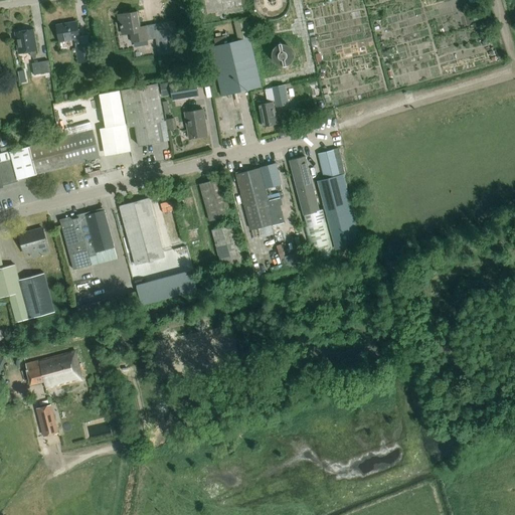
[(254,2),(254,3),(254,4),(254,5),(254,6),(254,7),(255,7),(255,8),(255,9),(255,10),(256,10),(256,11),(258,12),(258,13),(259,13),(259,14),(260,15),(261,16),(262,16),(262,17),(263,17),(263,18),(264,18),(265,18),(265,19),(266,19),(267,19),(268,20),(269,20),(270,20),(271,20),(272,20),(273,20),(274,20),(275,20),(276,20),(277,20),(278,20),(278,19),(279,19),(280,19),(281,18),(282,18),(283,17),(284,16),(285,16),(285,15),(286,15),(286,14),(287,13),(288,12),(288,11),(289,11),(289,10),(289,9),(290,8),(290,7),(290,6),(290,5),(291,4),(291,3),(291,2),(291,1),(291,0),(290,0),(254,0),(254,1),(254,2)]
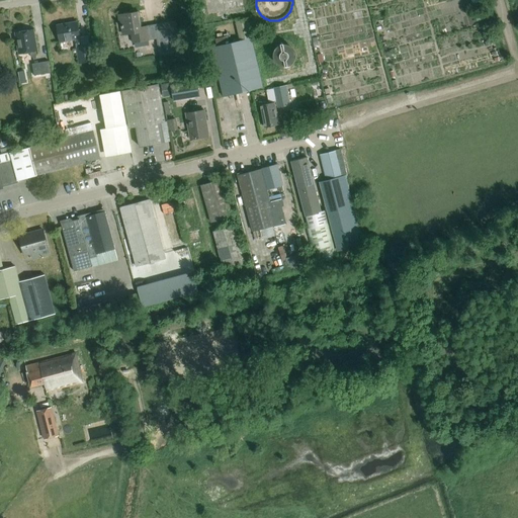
[(161,56),(180,52),(176,22),(141,27),(138,12),(118,15),(119,21),(121,20),(123,34),(132,33),(134,42),(158,38),(161,56)]
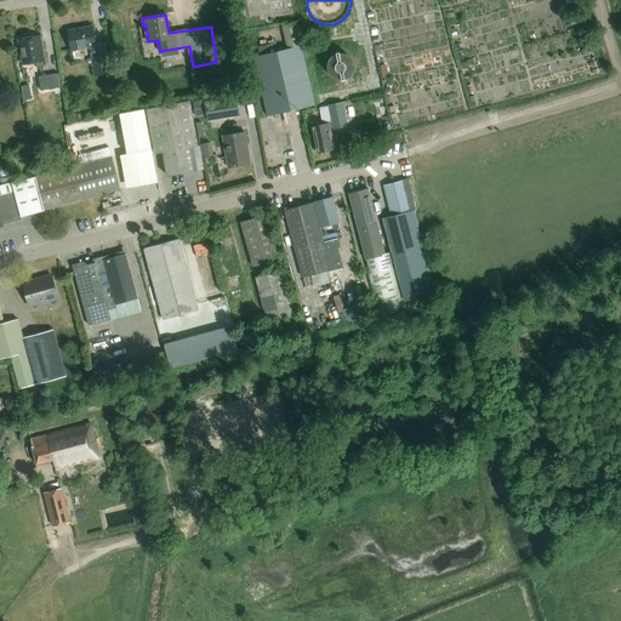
[(98,56),(97,46),(93,26),(69,30),(72,51),(90,47),(95,77),(112,74),(109,53),(98,56)]
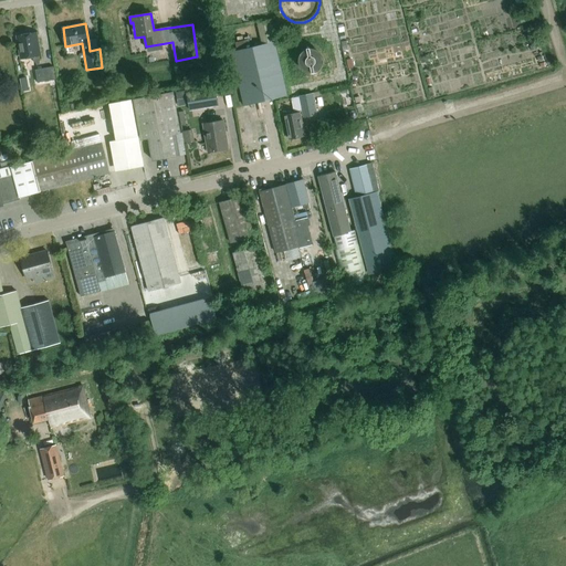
[(34,63),(41,62),(35,32),(18,35),(22,59),(33,58),(34,63)]
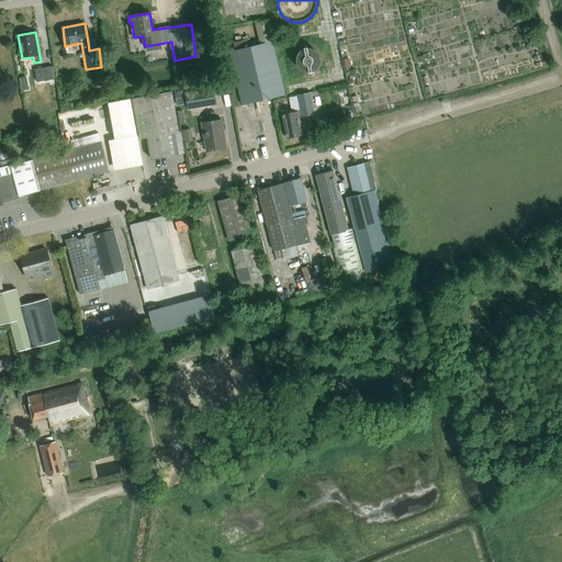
[(243,105),(285,96),(273,42),(231,52),(243,105)]
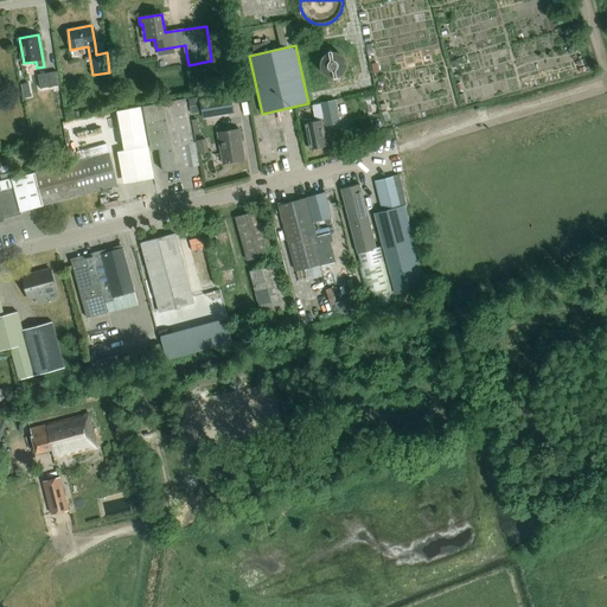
[(320,64),(320,65),(320,66),(320,68),(321,68),(321,69),(321,70),(321,71),(323,71),(323,72),(324,74),(324,75),(325,75),(326,76),(327,76),(327,77),(328,77),(330,77),(330,78),(331,78),(332,78),(333,78),(334,78),(336,78),(337,78),(338,78),(338,77),(339,77),(340,77),(342,76),(343,76),(343,75),(344,75),(344,74),(345,72),(345,71),(346,71),(346,70),(346,69),(347,69),(347,68),(347,66),(347,65),(347,64),(347,63),(347,62),(346,62),(346,61),(346,59),(345,58),(345,57),(344,57),(344,56),(343,56),(343,55),(342,55),(342,53),(340,53),(339,53),(339,52),(338,52),(337,52),(336,52),(334,52),(333,52),(332,52),(331,52),(330,52),(328,52),(328,53),(327,53),(326,53),(326,55),(325,55),(325,56),(324,56),(324,57),(323,57),(323,58),(323,59),(321,59),(321,61),(321,62),(320,63),(320,64)]
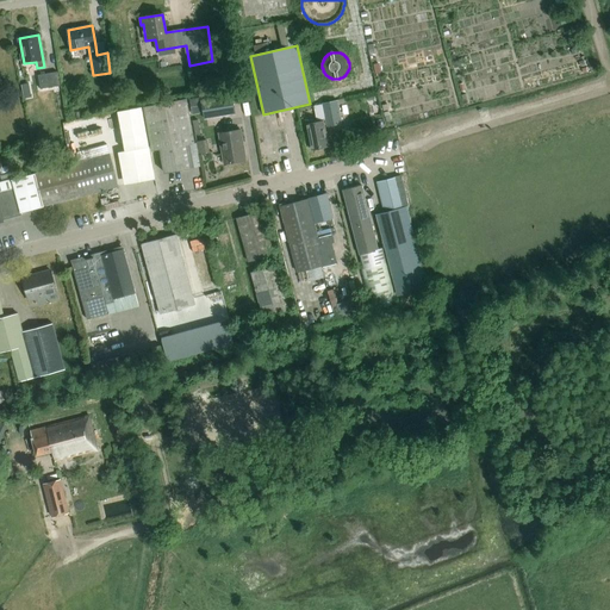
[(57,72),(38,75),(41,89),(60,86),(57,72)]
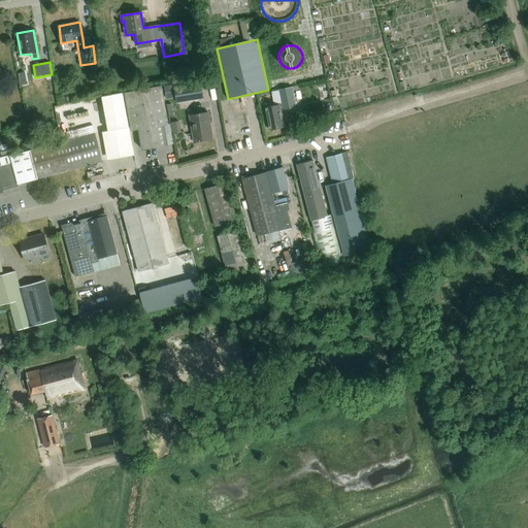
[(177,103),(204,99),(201,83),(174,87),(177,103)]
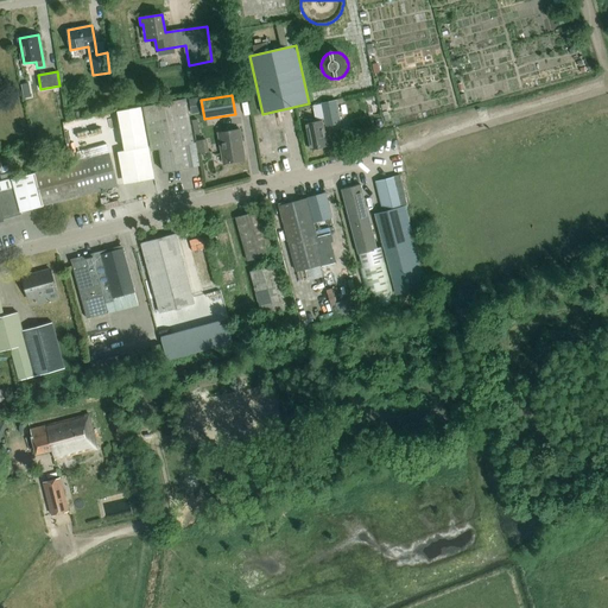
[(190,144),(195,143),(187,99),(144,106),(152,151),(160,150),(164,172),(195,168),(190,144)]
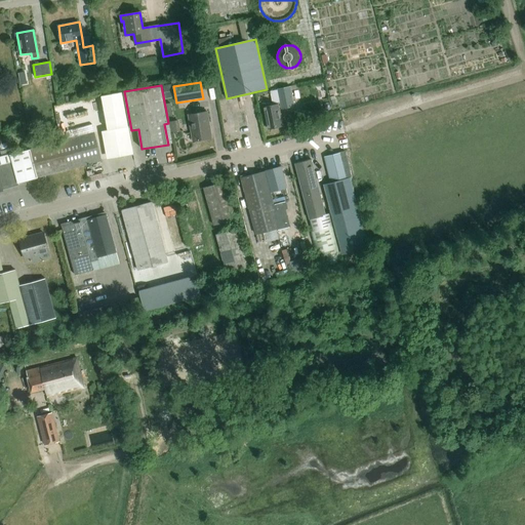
[(280,104),(279,105),(264,107),(268,129),(283,126),(280,110),(294,107),(290,86),(278,89),(280,104)]
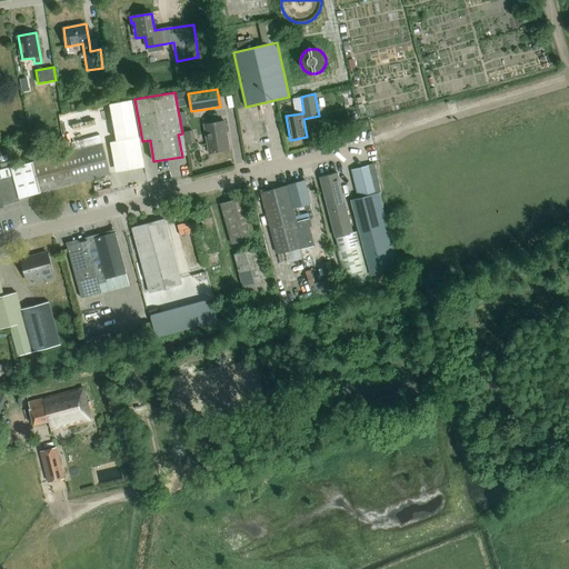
[(116,172),(145,167),(132,100),(110,103),(117,141),(110,142),(116,172)]
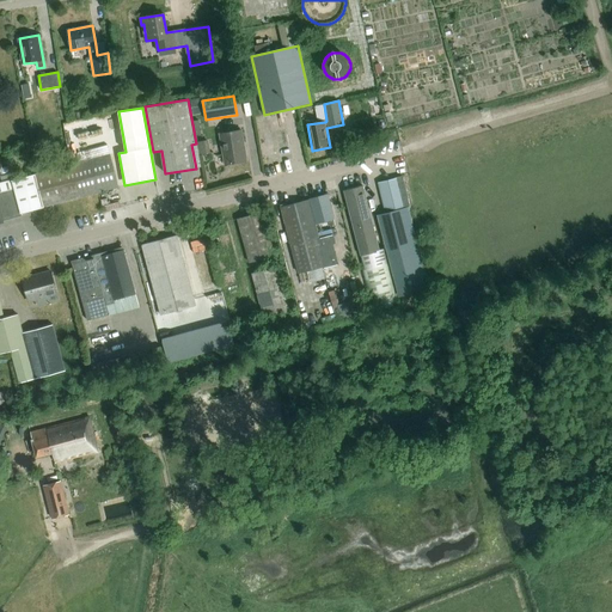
[(226,165),(246,161),(242,130),(220,134),(226,165)]
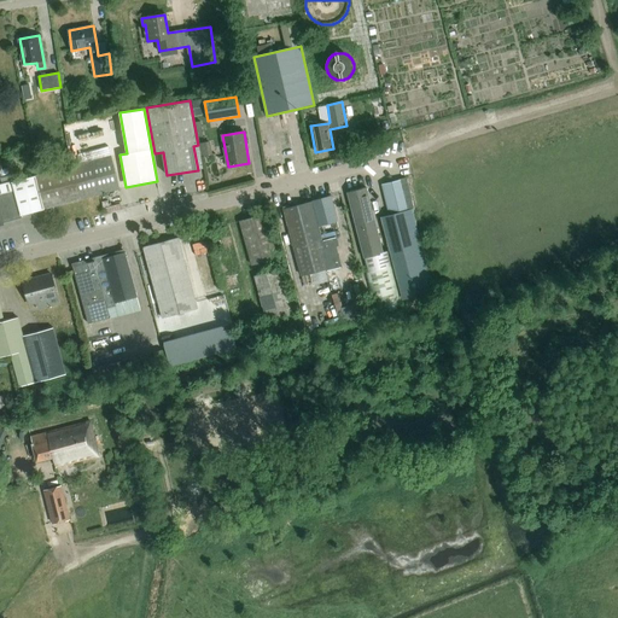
[(0,223),(22,217),(22,215),(121,190),(112,156),(0,185),(0,223)]
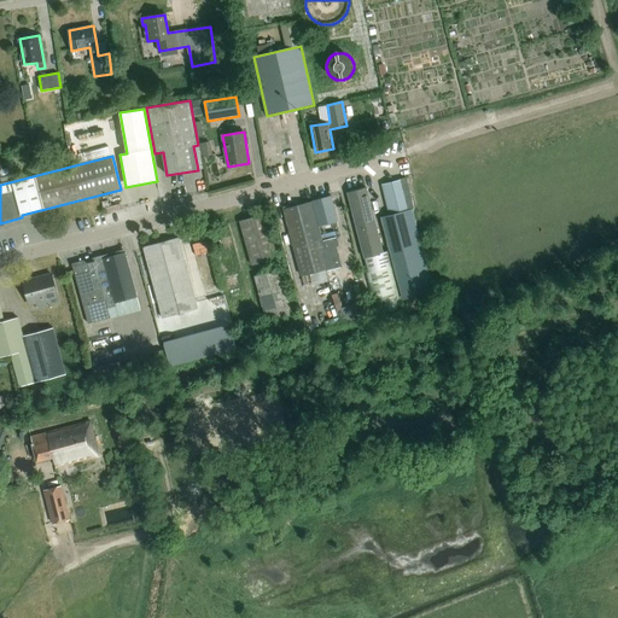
[(415,229),(410,210),(415,209),(408,180),(396,182),(383,186),(390,216),(383,217),(388,235),(403,299),(432,292),(417,228),(415,229)]
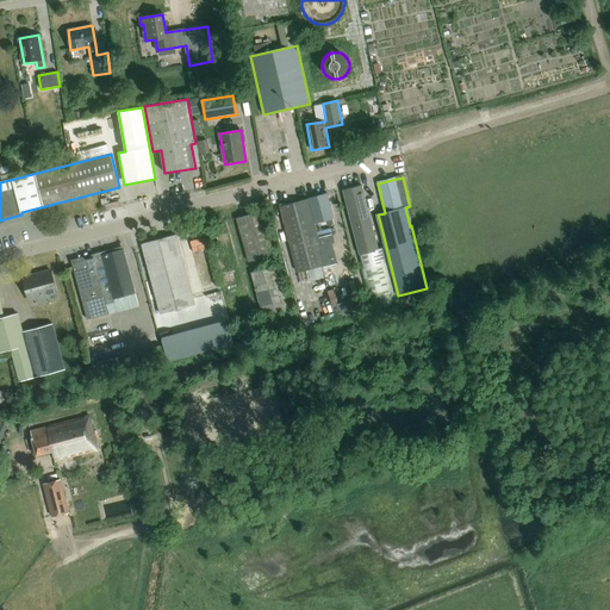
[(344,191),(360,255),(363,268),(360,269),(371,311),(398,304),(384,249),(379,250),(362,186),(344,191)]
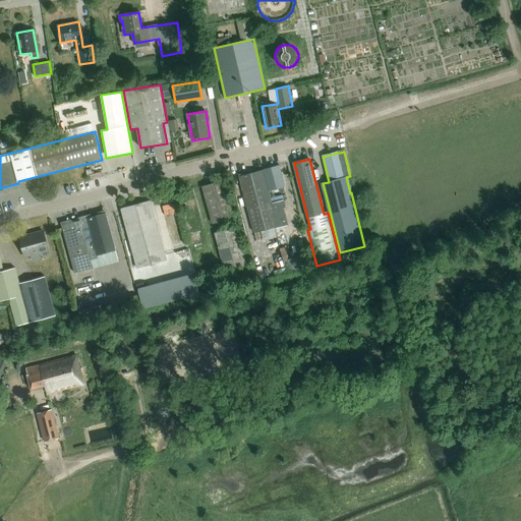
[(274,210),(269,190),(285,186),(280,166),(239,177),(254,232),(278,226),(278,223),(276,217),(275,217),(273,210),(274,210)]
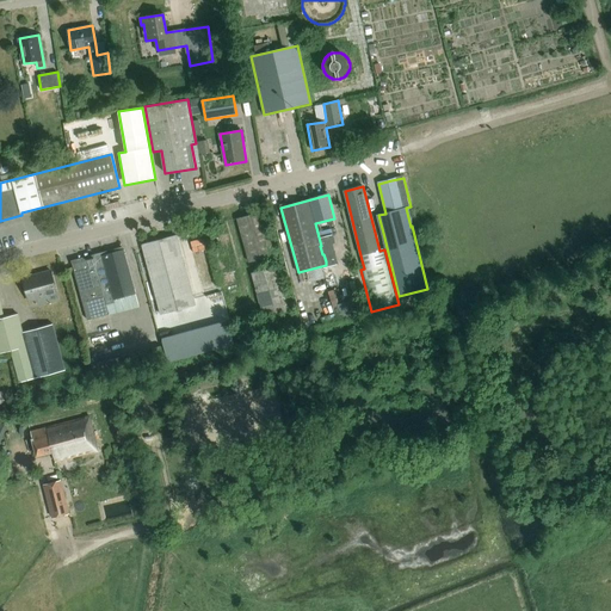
[(250,263),(275,255),(263,213),(238,220),(250,263)]
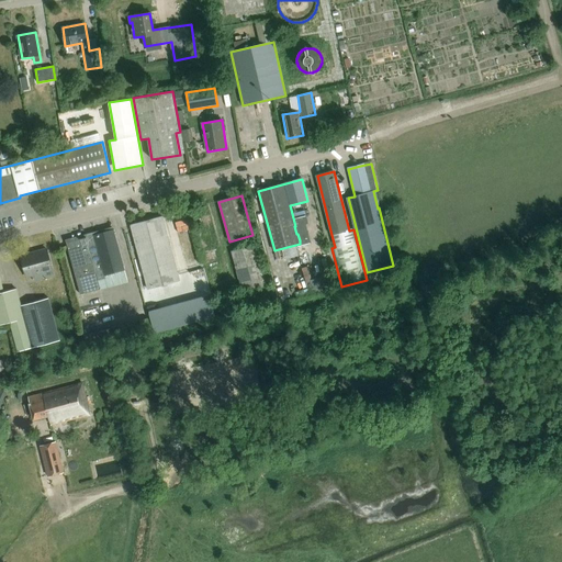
[(148,289),(180,281),(163,217),(131,226),(148,289)]
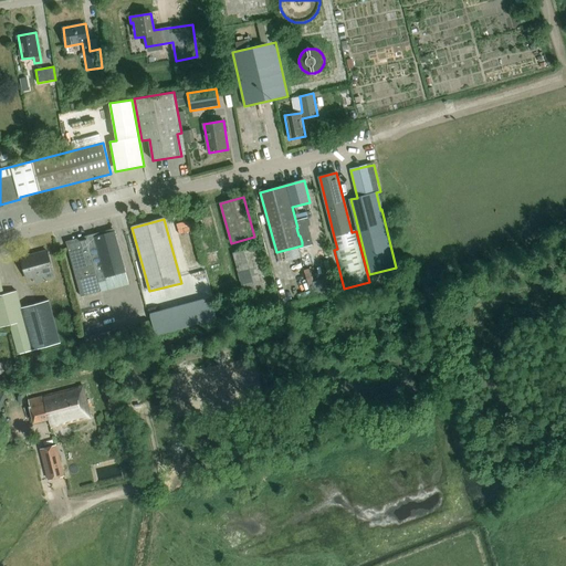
[(126,272),(115,231),(95,237),(92,236),(90,237),(87,239),(67,244),(82,296),(102,292),(100,282),(107,280),(106,278),(126,272)]
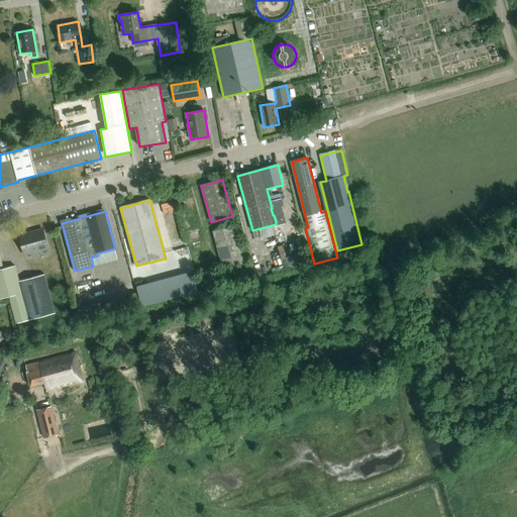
[(223,268),(244,263),(234,225),(213,231),(223,268)]
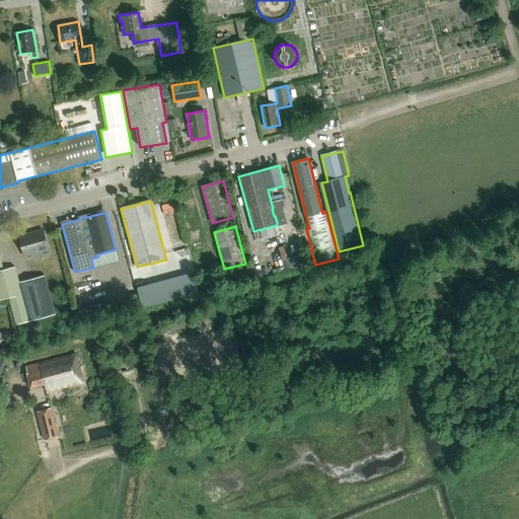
[(24,255),(49,249),(44,230),(19,237),(24,255)]
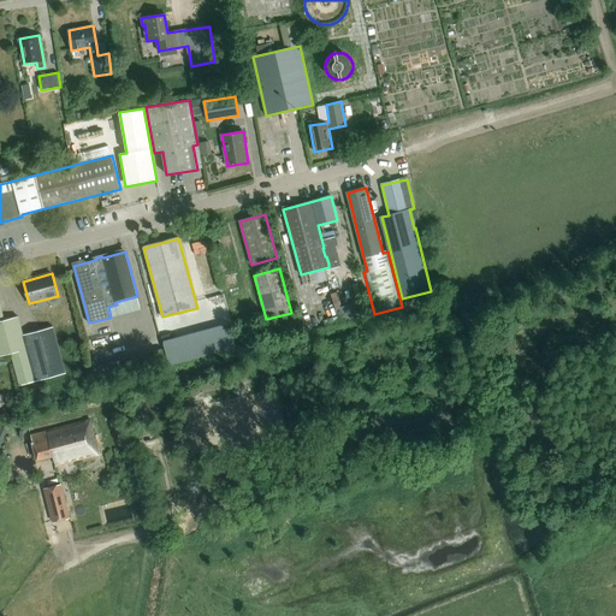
[(223,298),(209,301),(212,319),(225,317),(223,298)]
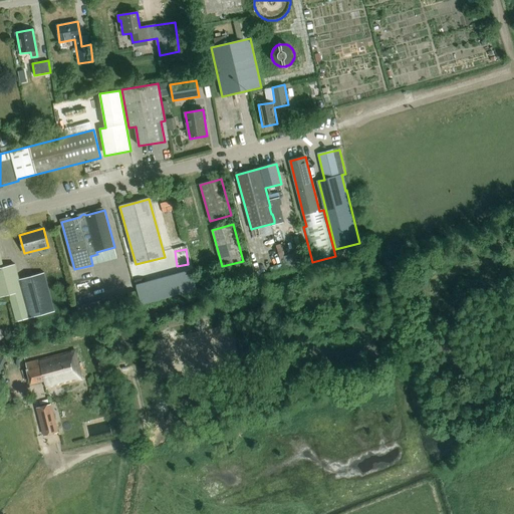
[(0,253),(0,296),(9,294),(16,321),(55,311),(44,273),(19,280),(15,264),(4,267),(0,253)]
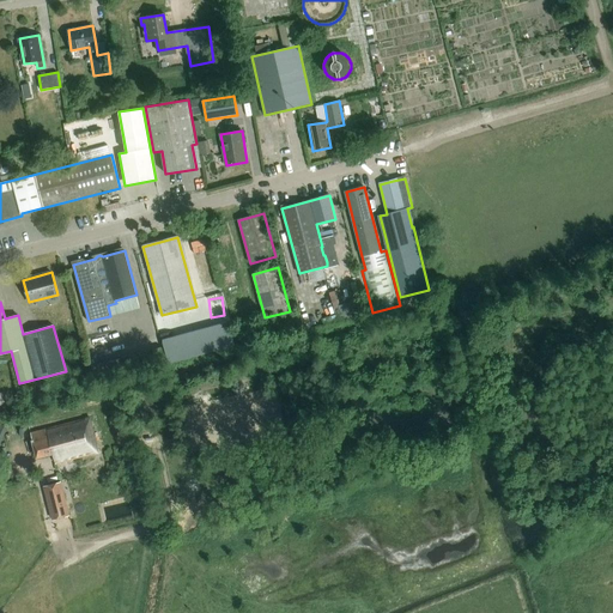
[(165,351),(177,350),(174,327),(162,329),(165,351)]
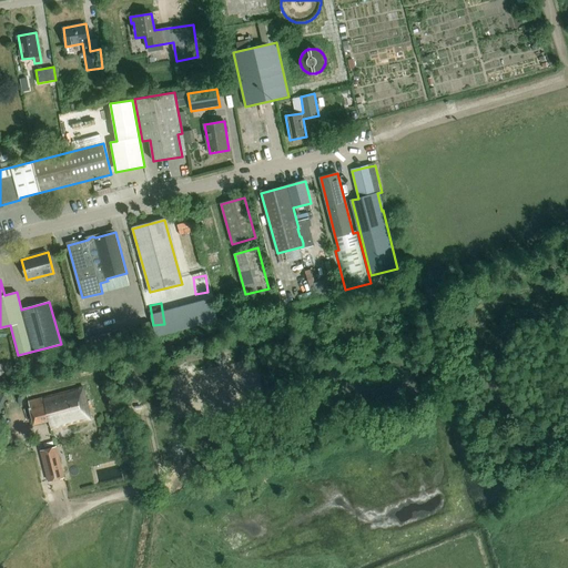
[(146,323),(84,340),(88,348),(149,333),(146,323)]
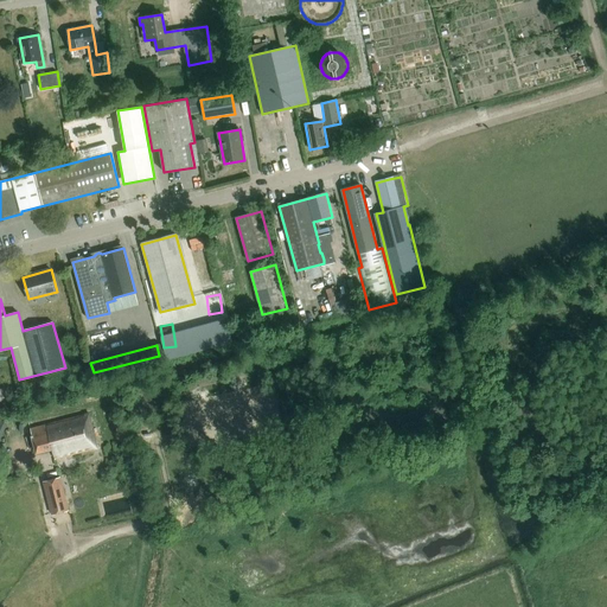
[(59,459),(97,451),(88,414),(30,428),(36,452),(52,448),(55,460),(59,459)]
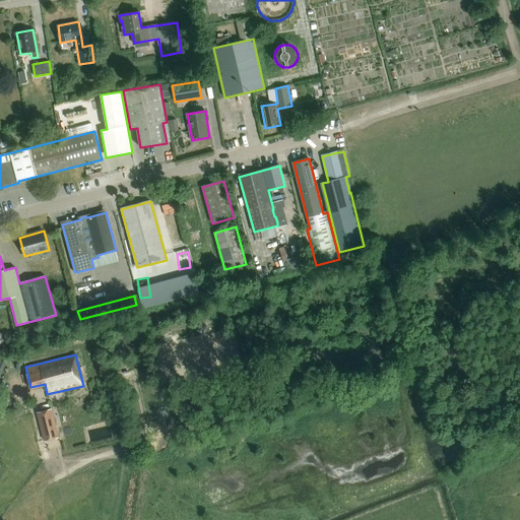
[(52,407),(38,411),(45,440),(59,436),(52,407)]
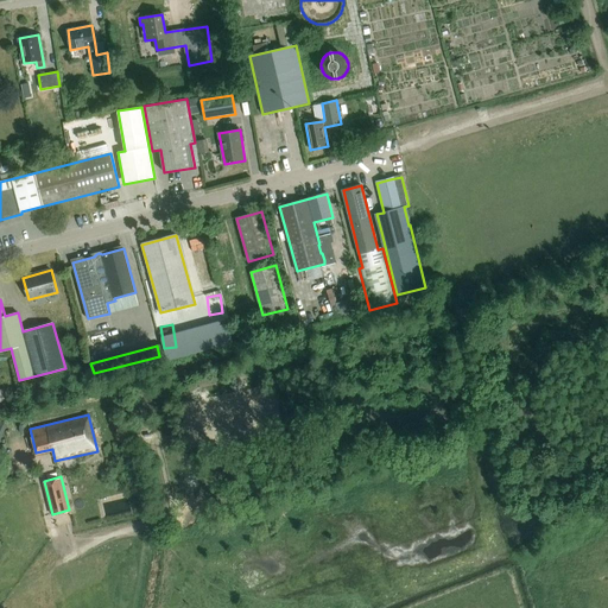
[(316,505),(328,501),(325,493),(314,496),(316,505)]
